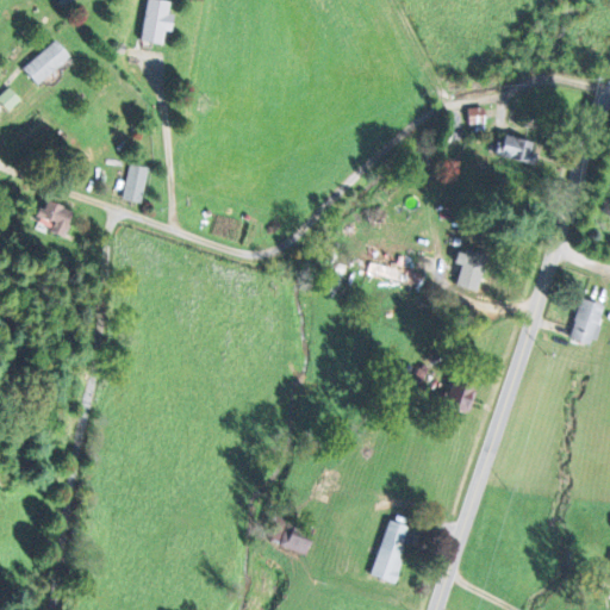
[(169,0),(145,0),(141,39),(163,42),(165,29),(170,30),(173,11),(168,11),(169,0)]
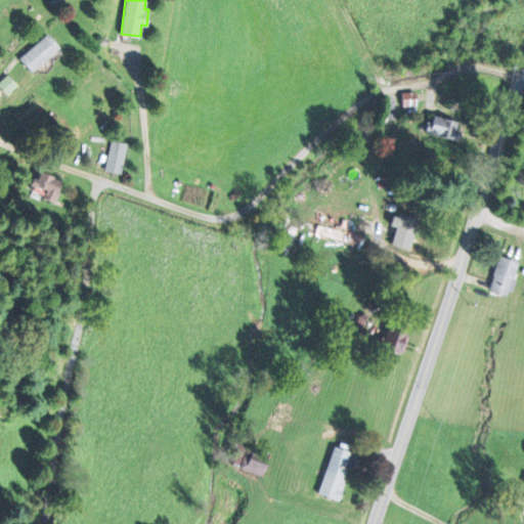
[(59,46),(47,32),(18,57),(32,72),(59,46)]
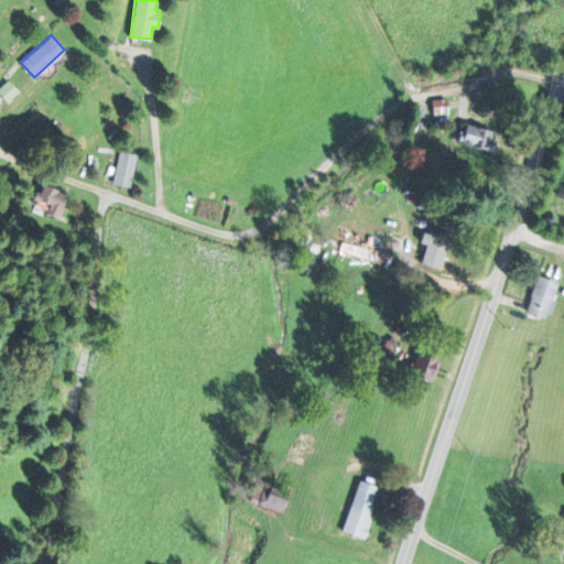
[(0,91),(7,100),(18,90),(8,78),(0,85),(0,91)]
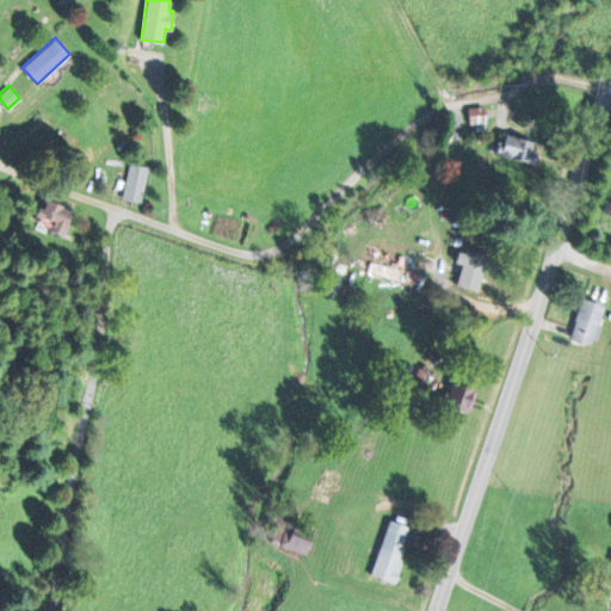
[(538,141),(504,133),(499,154),(534,162),(538,141)]
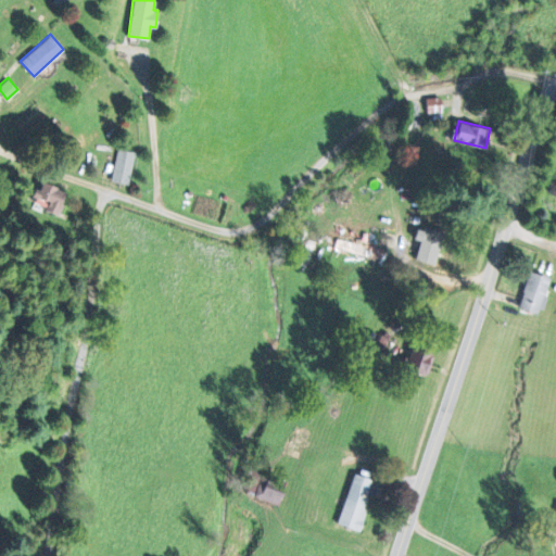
[(110,179),(127,184),(135,151),(117,148),(110,179)]
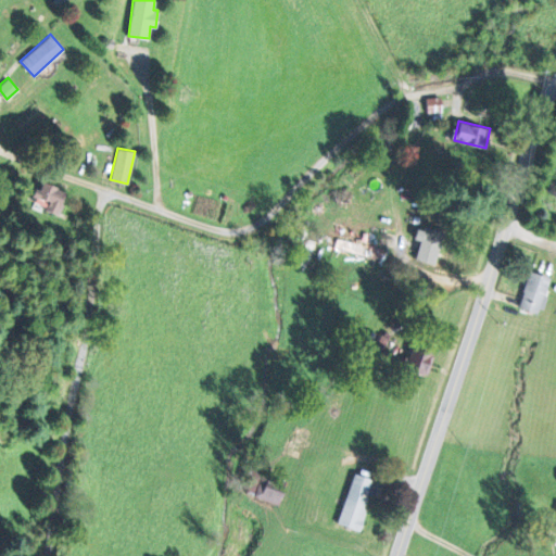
[(66,189),(40,180),(33,203),(59,212),(66,189)]
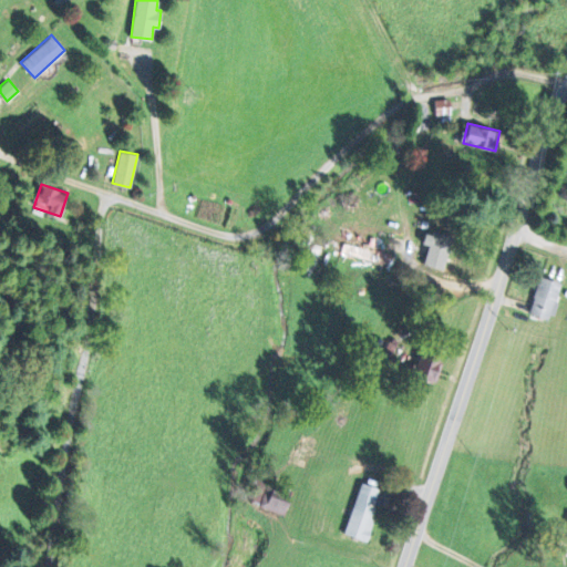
[(426,229),(423,243),(430,245),(424,263),(443,269),(452,237),(426,229)]
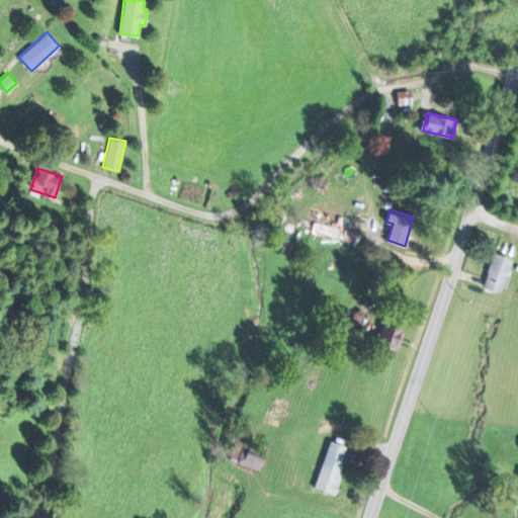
[(361,234),(315,221),(312,230),(358,243),(361,234)]
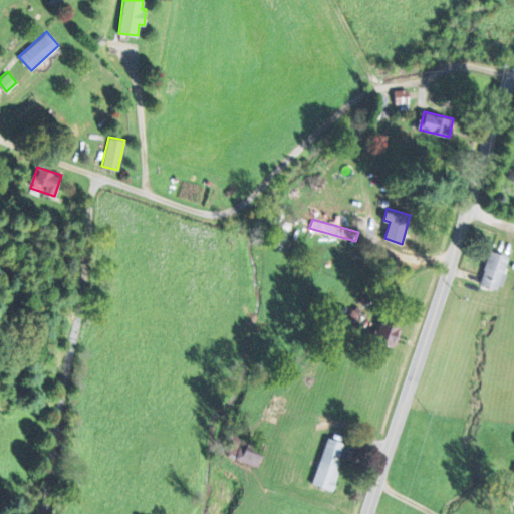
[(509,255),(489,249),(479,284),(499,290),(509,255)]
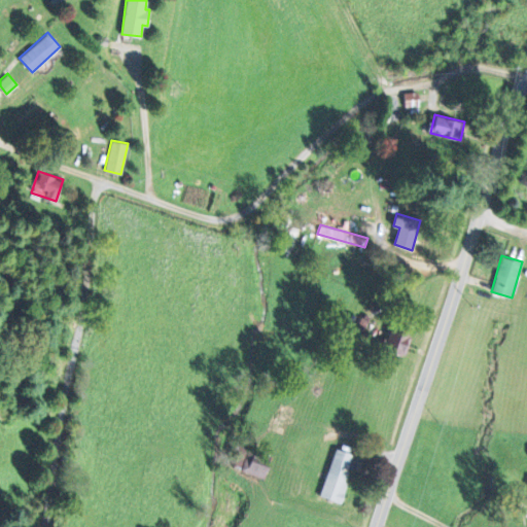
[(405,352),(410,332),(390,326),(384,346),(405,352)]
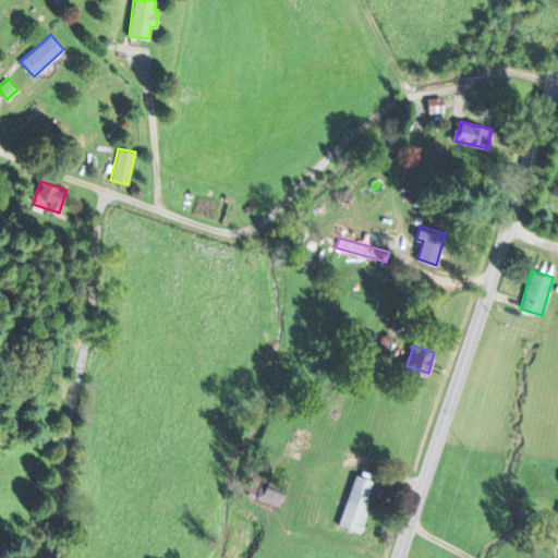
[(279,506),(286,492),(275,487),(278,480),(256,471),(247,492),(279,506)]
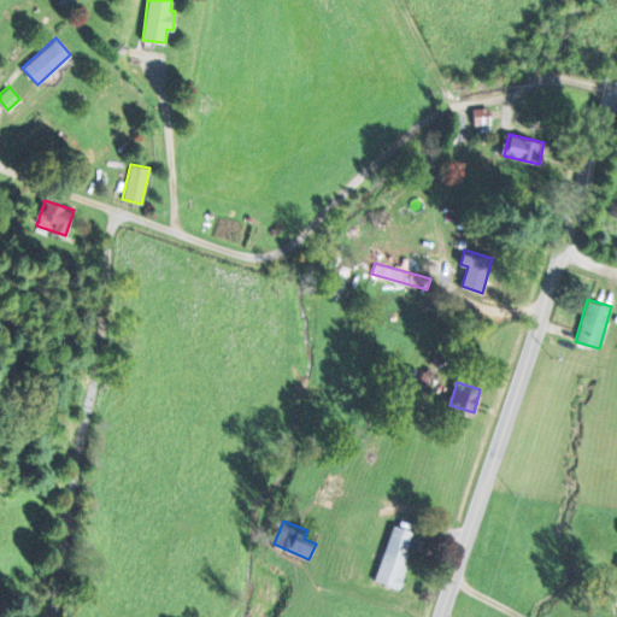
[(415,532),(392,524),(375,581),(398,587),(415,532)]
